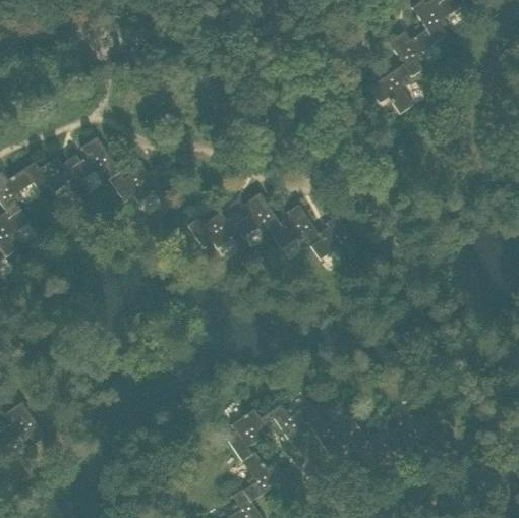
[(412,6),(426,27),(437,42),(447,34),(439,20),(459,7),(454,0),(436,0),(428,5),(426,2),(425,0),(420,0),(412,6)]
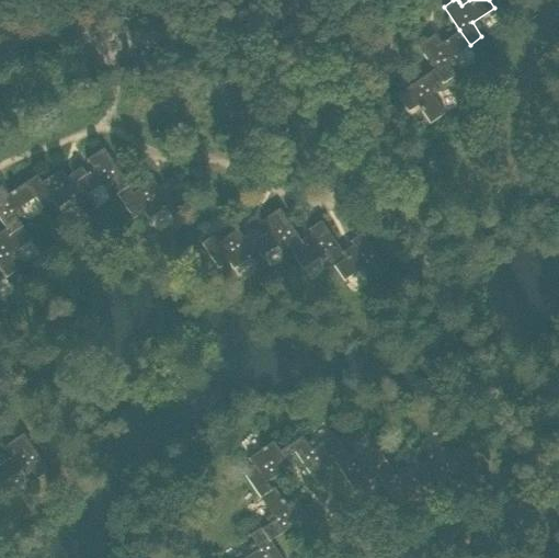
[(419,43),(435,67),(444,80),(456,72),(447,59),(470,45),(459,30),(443,41),(436,32),(419,43)]
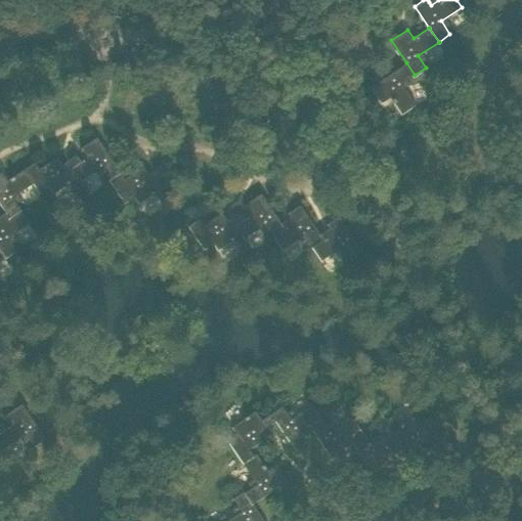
[(415,75),(406,62),(372,86),(383,102),(391,97),(402,114),(416,104),(402,84),(415,75)]
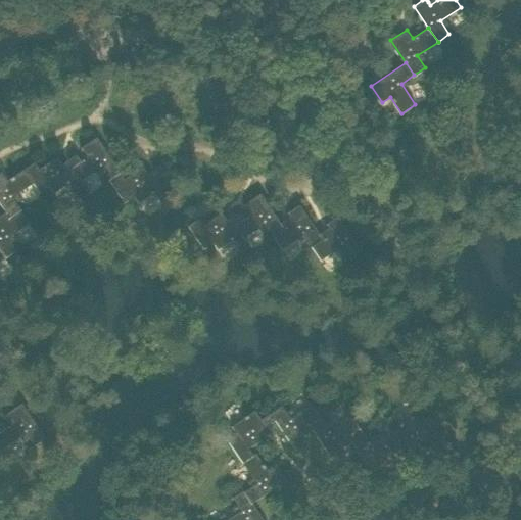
[(88,155),(82,159),(70,167),(78,177),(81,182),(97,171),(105,183),(109,180),(123,172),(98,136),(82,146),(88,155)]
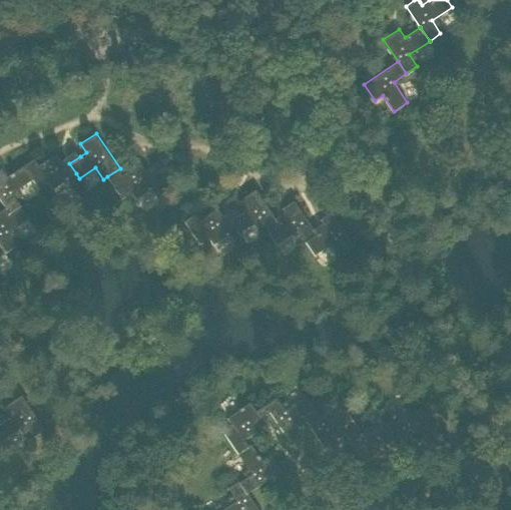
[(35,157),(24,165),(33,178),(40,188),(49,182),(54,188),(76,173),(69,163),(80,156),(76,150),(62,159),(57,151),(39,164),(35,157)]
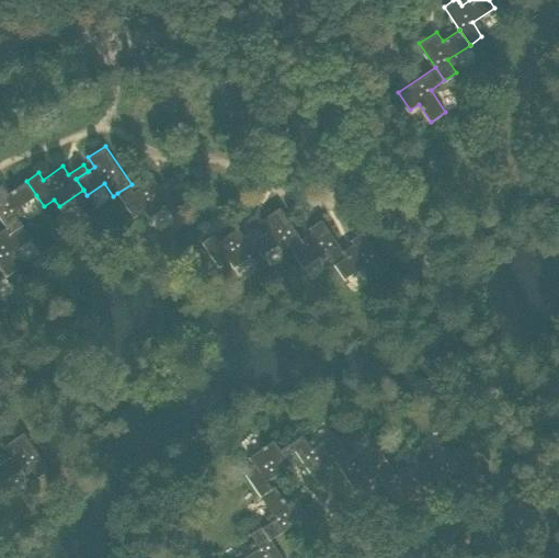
[(135,190),(132,184),(117,193),(134,217),(145,209),(150,216),(175,200),(169,190),(180,182),(174,174),(160,185),(155,177),(135,190)]
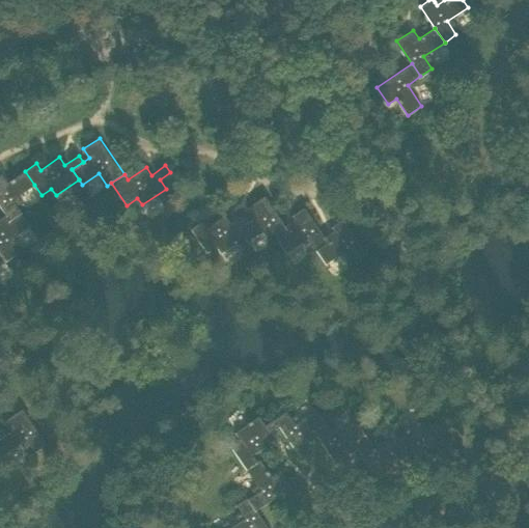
[(0,174),(0,202),(7,214),(14,222),(24,215),(14,200),(34,185),(25,171),(9,182),(3,172),(0,174)]
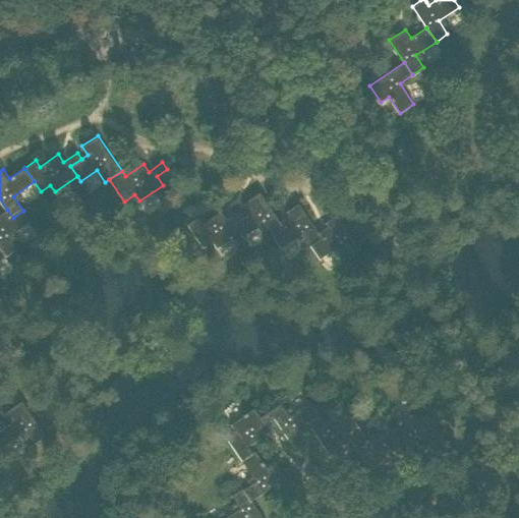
[(269,227),(273,233),(294,219),(290,214),(281,221),(261,191),(245,202),(250,211),(244,215),(233,222),(240,232),(244,237),(263,224),(266,229),(269,227)]
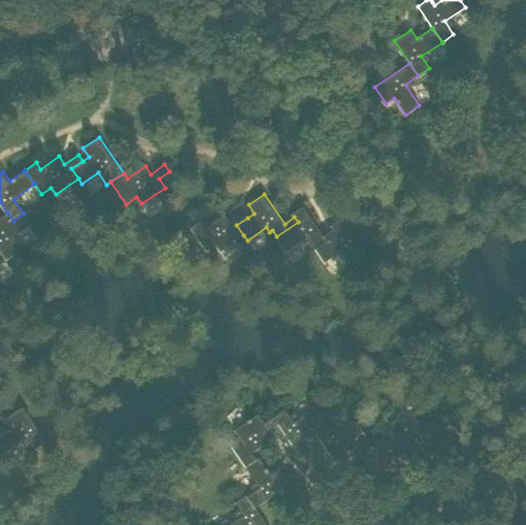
[(307,237),(314,247),(335,231),(333,228),(324,235),(303,205),(292,212),(294,217),(298,222),(276,236),(275,237),(286,252),(307,237)]
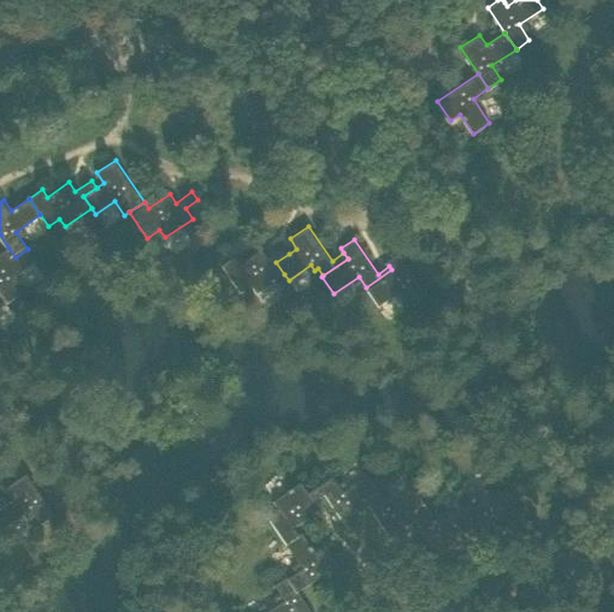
[(258,293),(284,274),(276,262),(289,254),(284,247),(269,257),(263,249),(241,263),(235,255),(223,263),(242,292),(252,285),(258,293)]
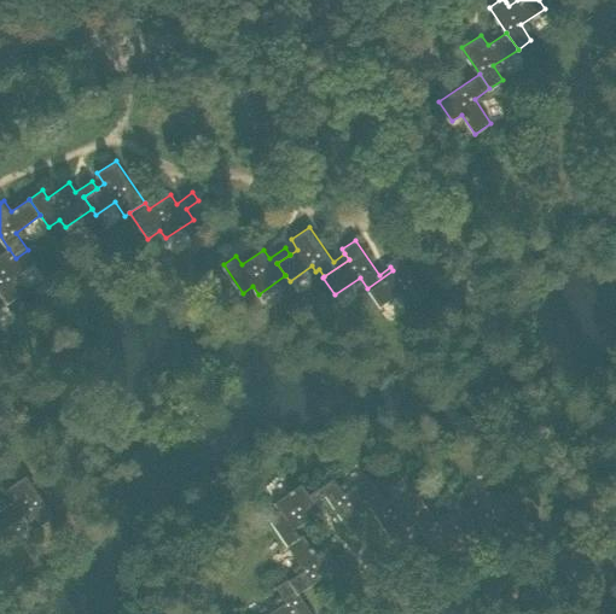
[(0,290),(9,303),(19,294),(10,280),(36,262),(28,250),(16,258),(9,249),(0,253),(0,290)]
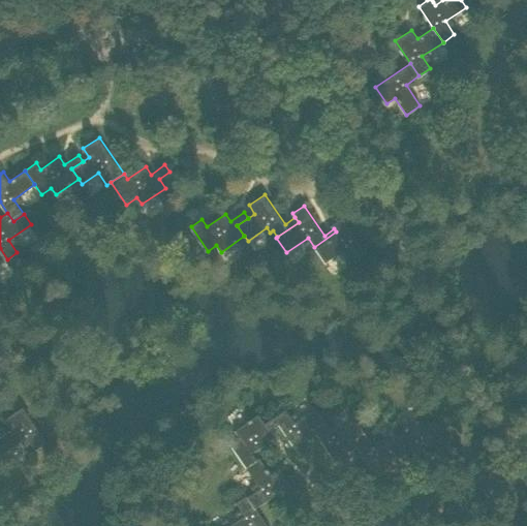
[(336,231),(314,247),(326,264),(347,249),(355,261),(368,253),(343,217),(332,224),(334,228),(336,231)]
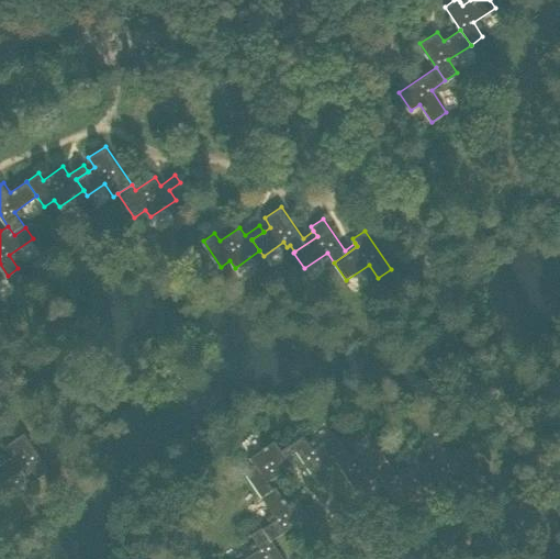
[(14,453),(8,457),(0,461),(0,472),(3,477),(6,481),(29,466),(37,479),(51,470),(25,432),(8,443),(14,453)]
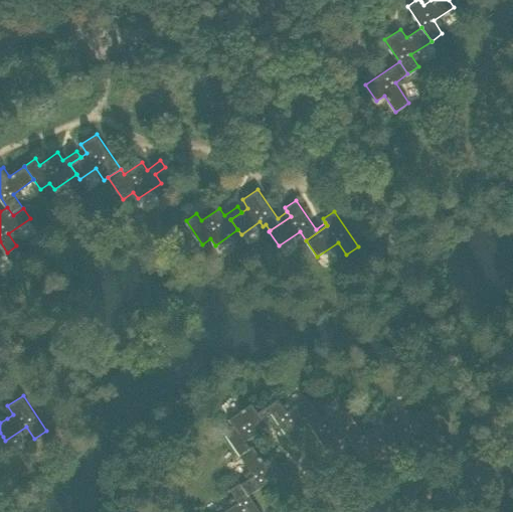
[(279,398),(267,406),(271,412),(290,441),(302,433),(299,430),(296,425),(317,410),(308,396),(287,410),(279,398)]
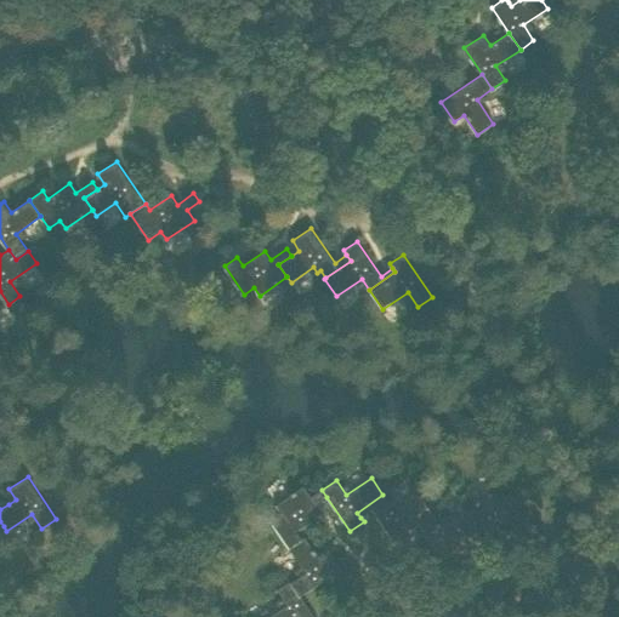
[(270,520),(288,548),(301,538),(296,531),(318,516),(312,508),(327,497),(322,490),(311,497),(304,486),(276,506),(280,513),(270,520)]
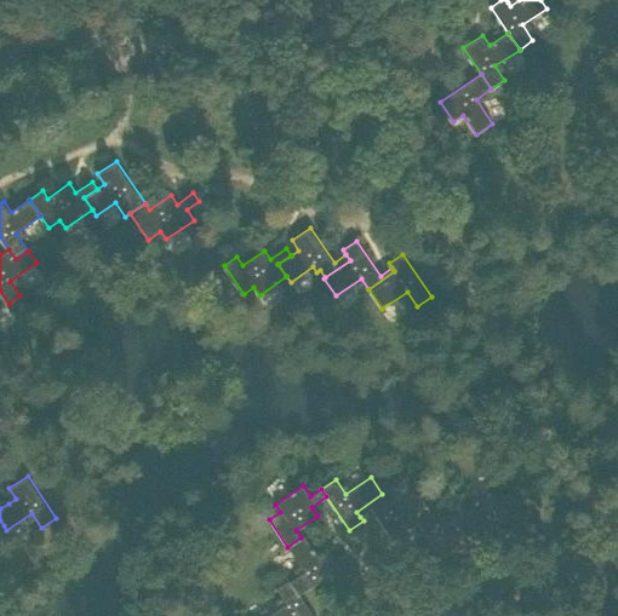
[(392,507),(382,494),(356,512),(360,517),(372,510),(395,543),(408,534),(406,529),(402,524),(428,507),(416,490),(392,507)]
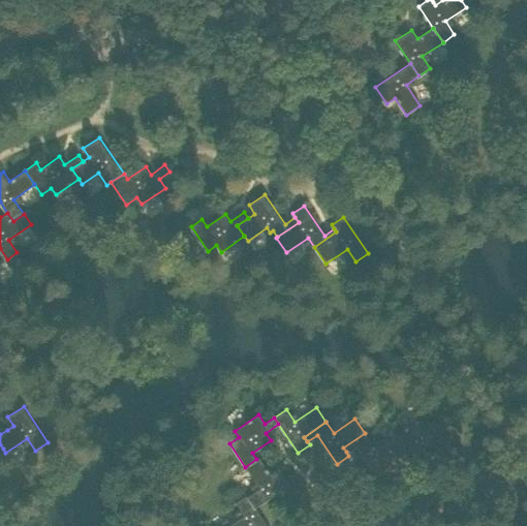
[(421,419),(397,434),(404,444),(393,452),(397,458),(411,447),(415,455),(434,442),(439,450),(451,442),(434,419),(425,425),(421,419)]
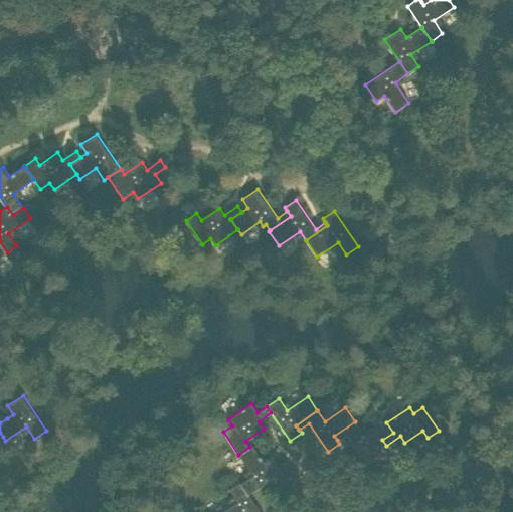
[(362,433),(355,421),(334,436),(337,440),(347,434),(366,463),(381,452),(376,444),(382,440),(393,433),(386,422),(383,418),(362,433)]
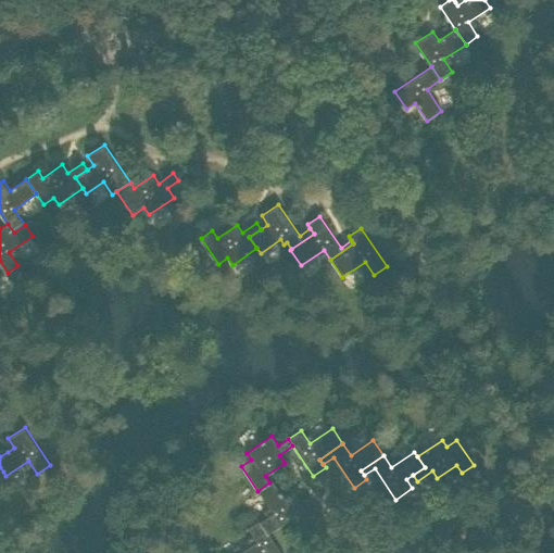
[(273,513),(260,522),(268,535),(305,510),(293,492),(286,498),(274,480),(269,482),(257,491),(273,513)]
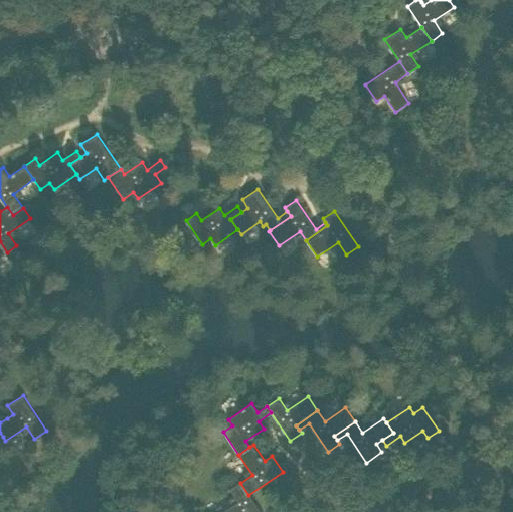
[(237,502),(221,511),(261,511),(248,495),(240,483),(239,482),(229,489),(237,502)]
